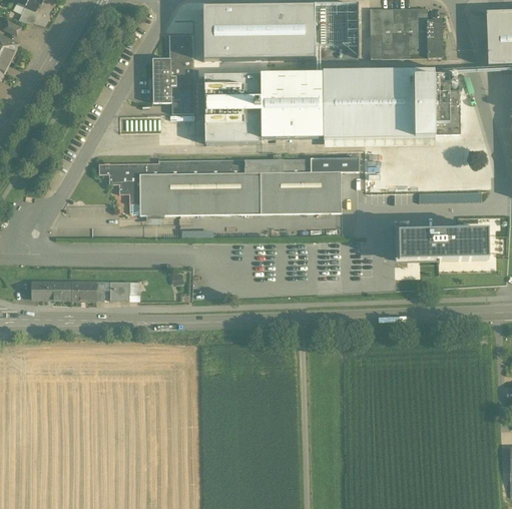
[(18,0),(14,8),(22,12),(27,4),(35,8),(36,8),(39,0),(41,1),(41,0),(18,0)]
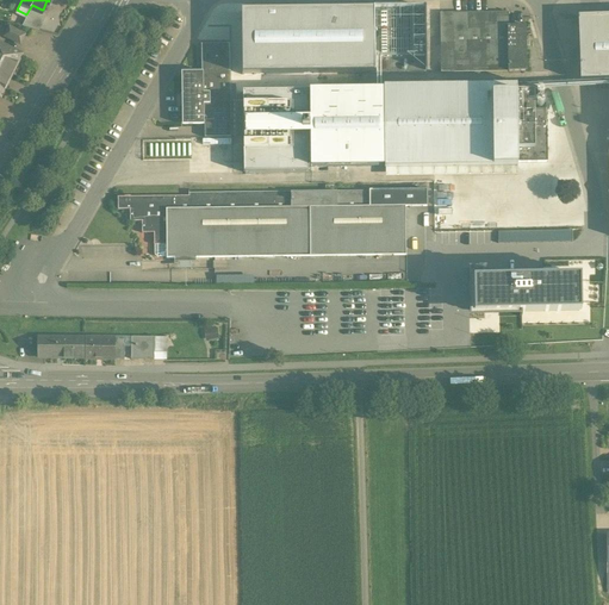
[(42,10),(32,5),(26,14),(43,20),(48,12),(43,10),(42,10)]
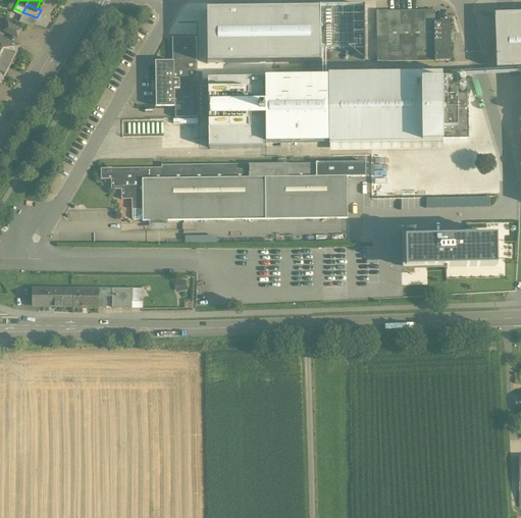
[(271,7),(207,8),(208,57),(259,56),(259,60),(275,60),(275,56),(363,55),(363,4),(270,5),(271,7)]
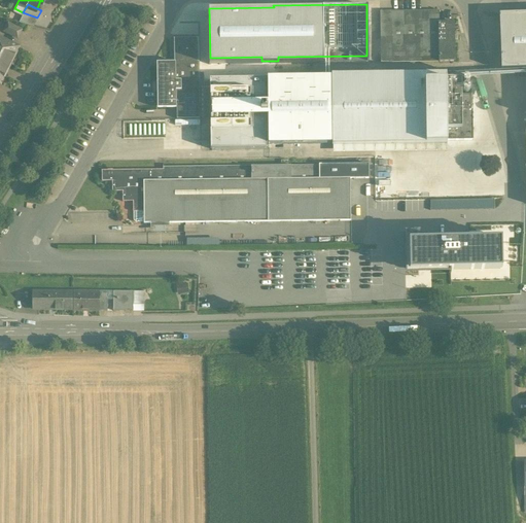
[(440,7),(381,7),(381,59),(455,58),(455,19),(454,19),(440,20),(440,7)]
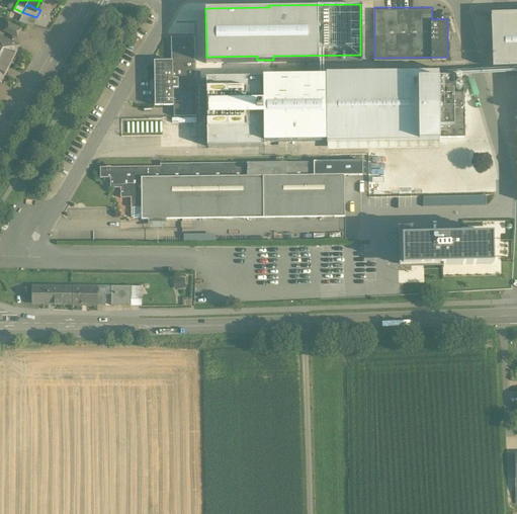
[(516,9),(492,10),(493,64),(516,63),(516,9)]
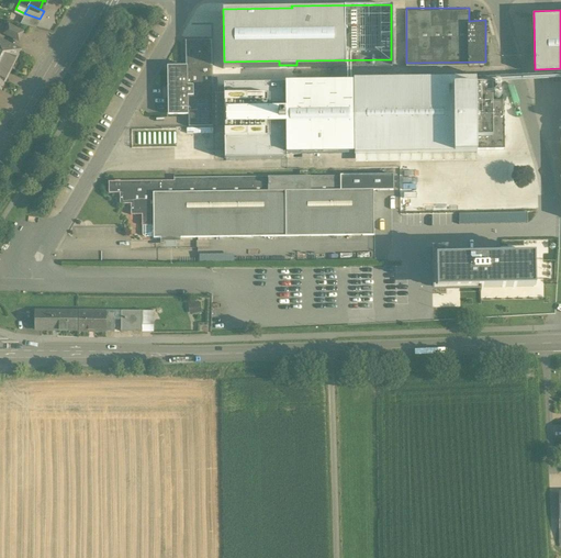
[(40,19),(24,13),(21,20),(36,24),(40,19)]
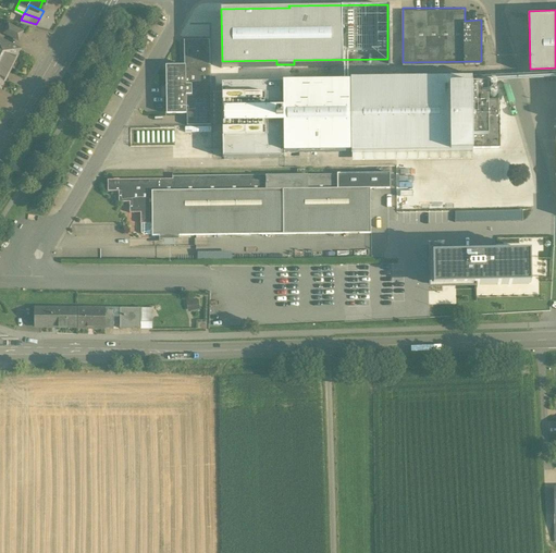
[(24,27),(9,21),(4,29),(20,36),(24,27)]
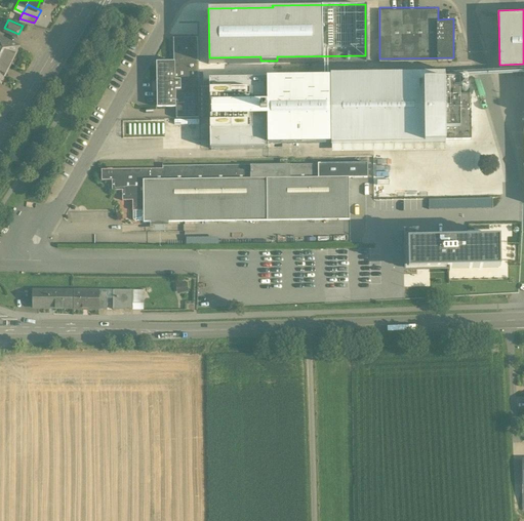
[(18,43),(0,33),(0,79),(1,80),(18,43)]
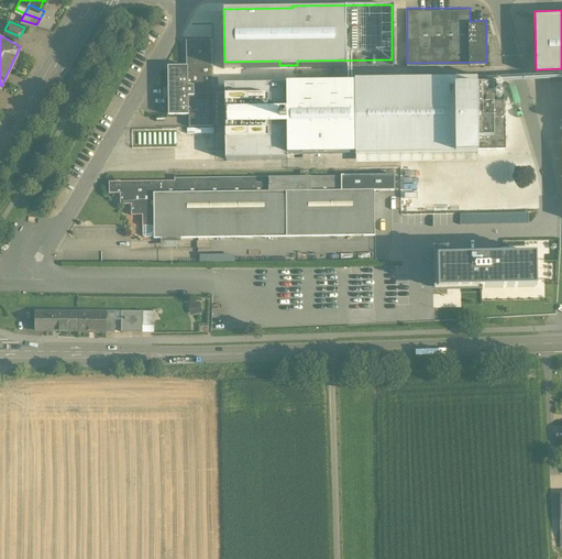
[(212,36),(186,36),(187,65),(171,65),(172,109),(188,108),(188,83),(213,83),(212,36)]
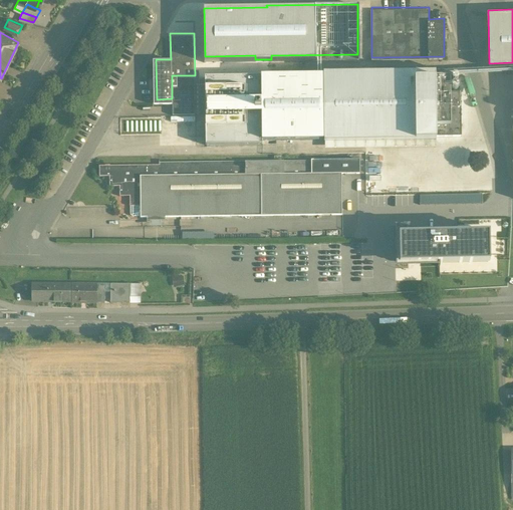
[(436,70),(205,73),(206,142),(262,141),(262,138),(437,136),(437,134),(436,89),(436,70)]
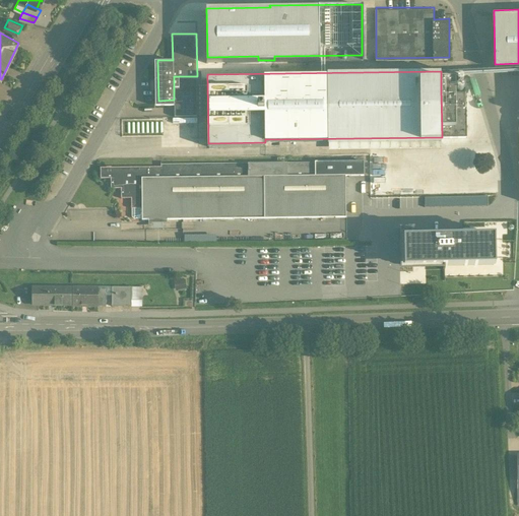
[(174,100),(175,100),(176,114),(198,113),(197,76),(174,76),(174,100)]
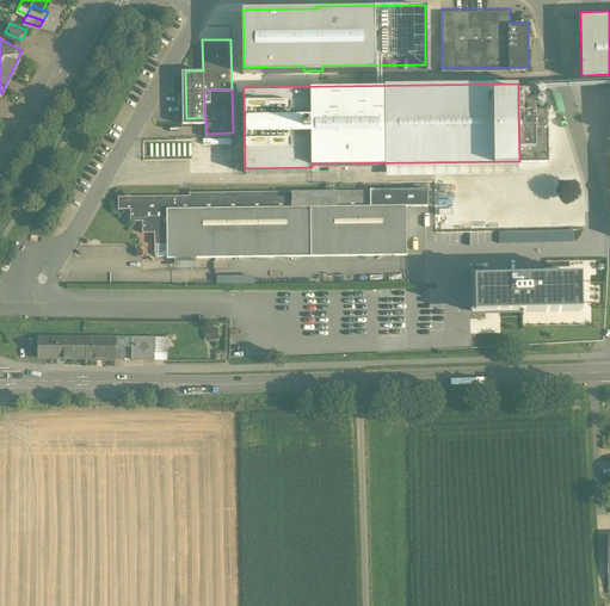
[(518,106),(519,159),(549,159),(548,106),(518,106)]
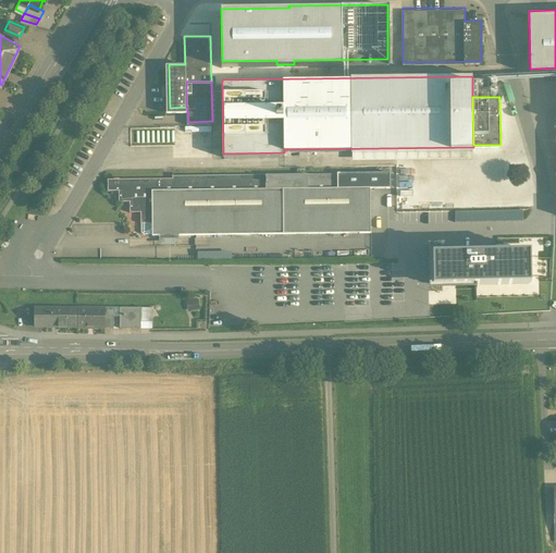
[(337,171),(173,173),(173,175),(108,176),(108,187),(119,187),(120,198),(131,198),(131,209),(141,209),(141,220),(152,220),(152,232),(371,230),(371,185),(390,185),(390,169),(337,170),(337,171)]
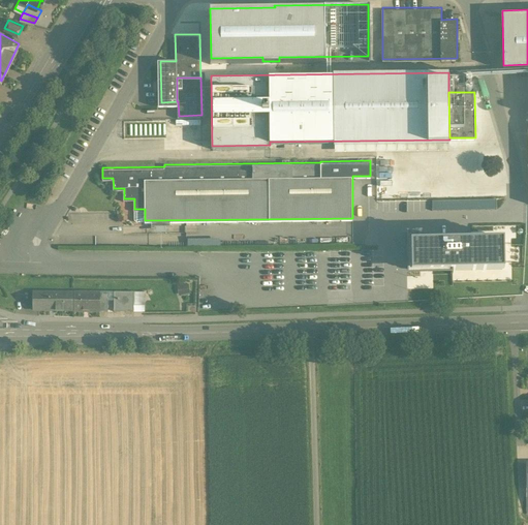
[(496,196),(433,197),(433,208),(497,207),(496,196)]
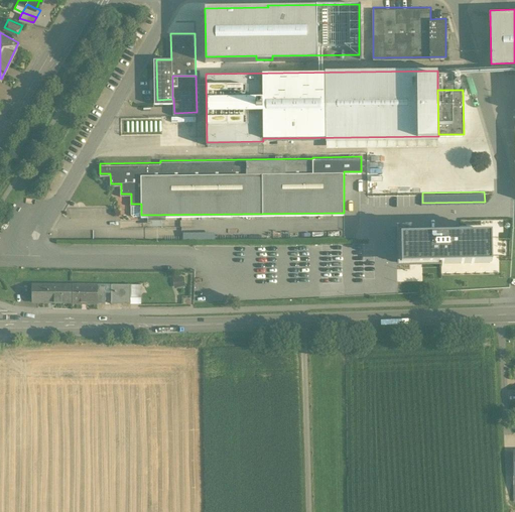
[(397,224),(398,266),(406,265),(441,265),(441,261),(492,260),(492,230),(411,231),(411,223),(397,224)]
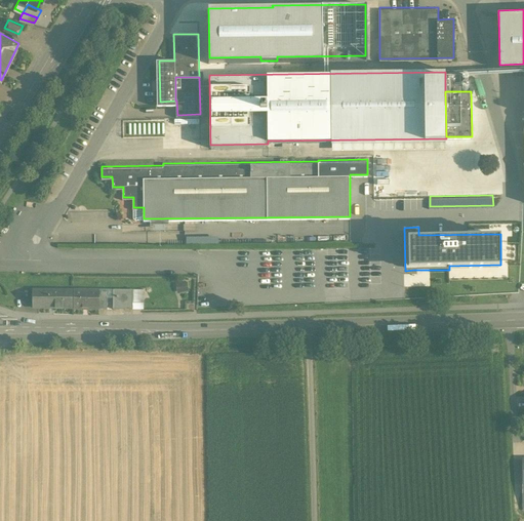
[(188,279),(176,281),(177,288),(189,287),(188,279)]
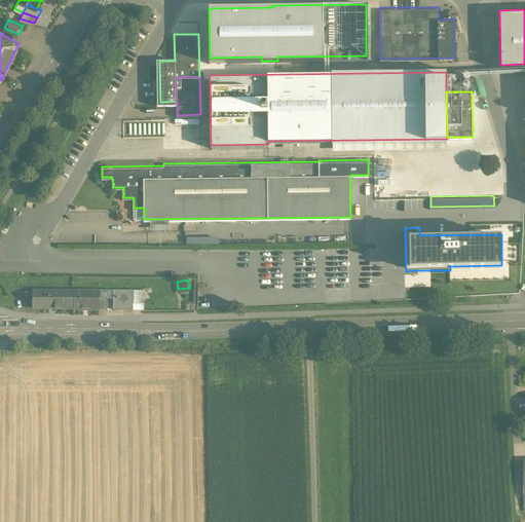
[(73,288),(33,287),(33,304),(44,304),(44,305),(73,305),(73,288)]
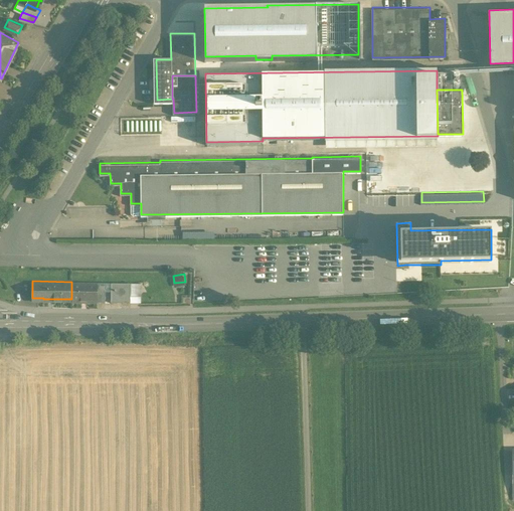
[(130,281),(112,281),(111,300),(131,300),(131,287),(130,287),(130,281)]
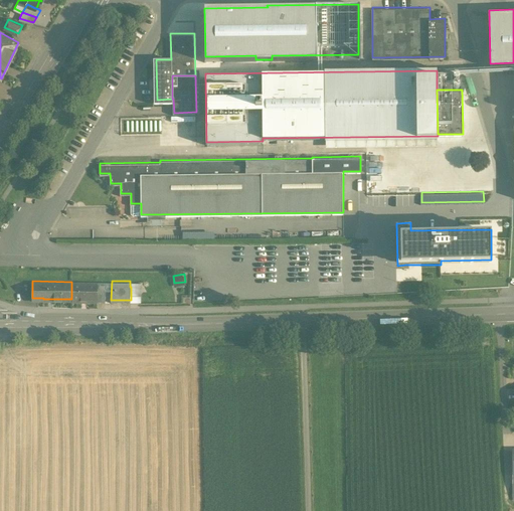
[(97,282),(72,282),(72,300),(106,300),(106,287),(97,287),(97,282)]
